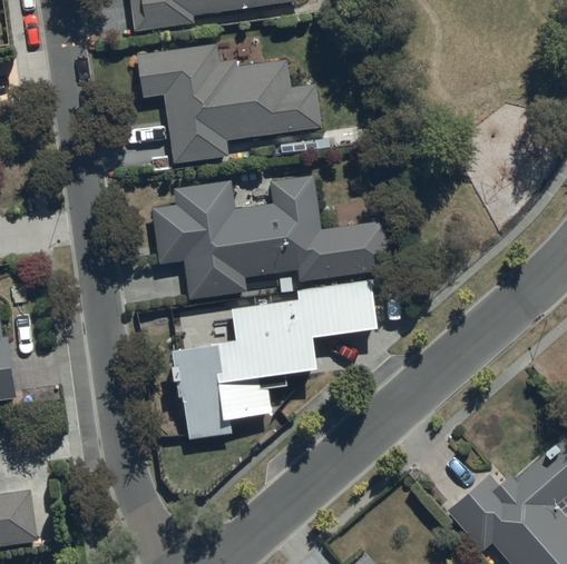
[(126,0),(130,31),(194,25),(193,17),(299,5),(297,0),(126,0)]
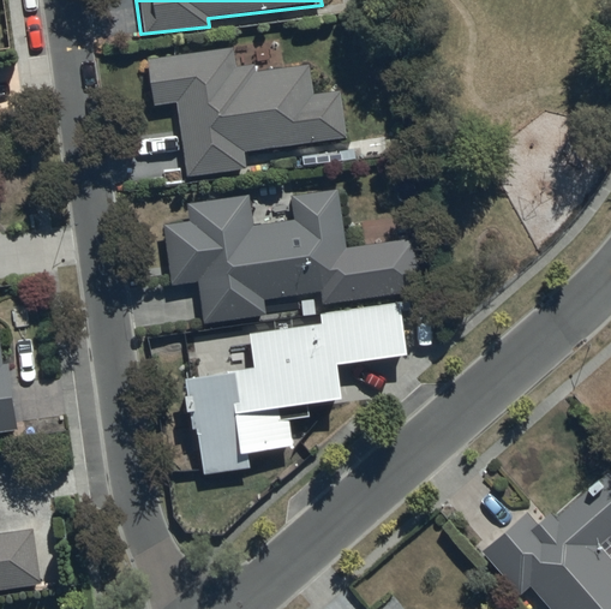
[(235,67),(232,48),(147,59),(153,105),(177,101),(186,177),(246,168),(244,151),(346,138),(339,90),(312,93),(309,65),(255,72),(253,65),(235,67)]
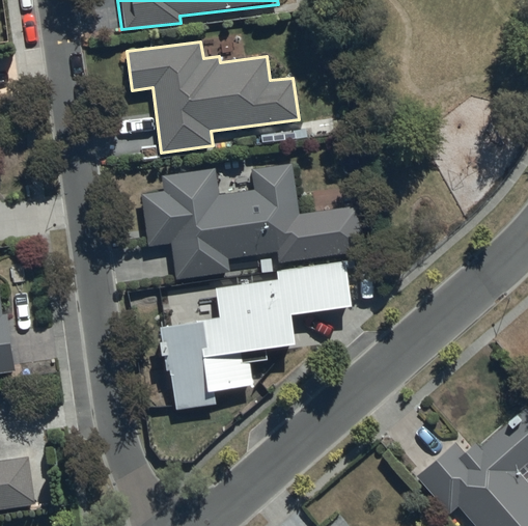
[(218,195),(215,170),(161,176),(163,192),(141,194),(146,244),(171,241),(175,277),(229,271),(228,257),(276,251),(278,263),(363,253),(358,205),(298,213),(292,164),(250,169),(252,191),(218,195)]
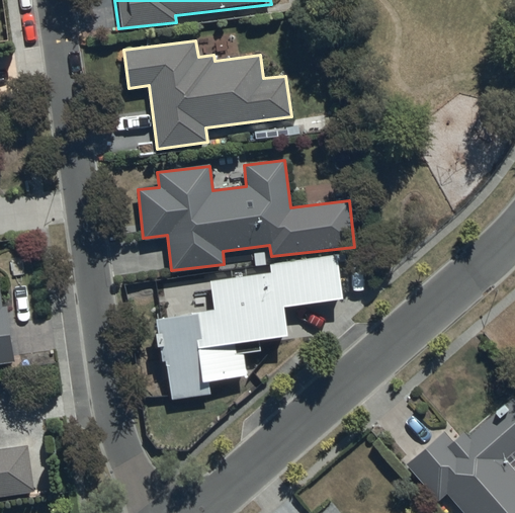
[(200,306),(158,312),(158,358),(166,358),(171,399),(210,393),(207,376),(247,371),(244,351),(260,349),(258,335),(289,331),(285,303),(342,295),(337,254),(268,263),(270,272),(209,280),(213,308),(200,310),(200,306)]
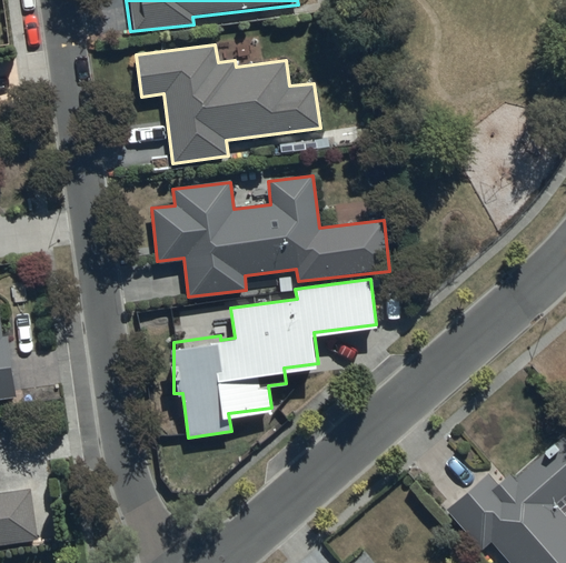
[(0,399),(15,396),(11,361),(7,337),(1,337),(0,330),(0,399)]
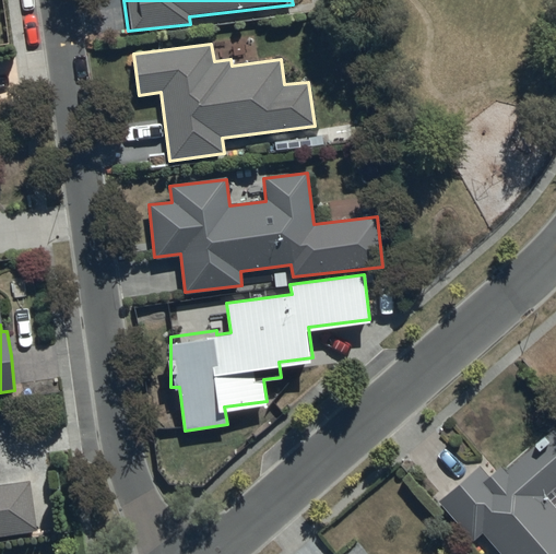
[(487,475),(477,463),(437,502),(472,539),(480,531),(499,553),(555,553),(555,510),(543,496),(555,484),(555,427),(555,426),(548,433),(546,431),(536,439),(537,443),(505,472),(499,466),(487,475)]
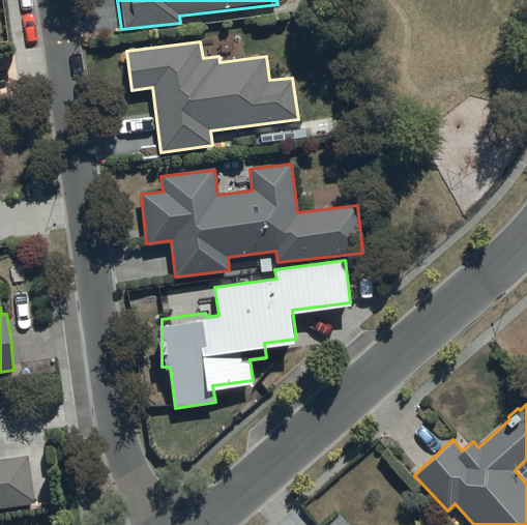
[(0,509),(35,504),(28,456),(0,460),(0,509)]
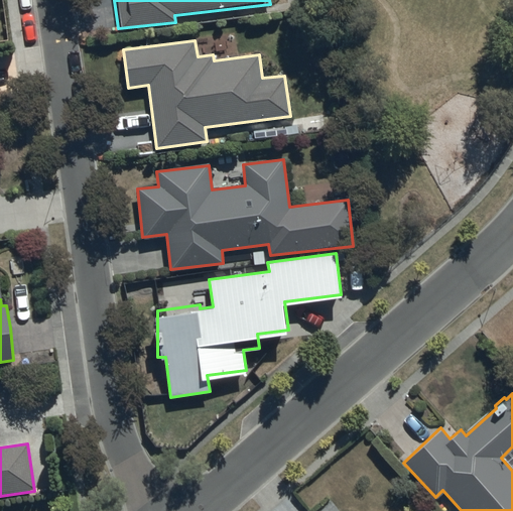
All buildings are outlined.
